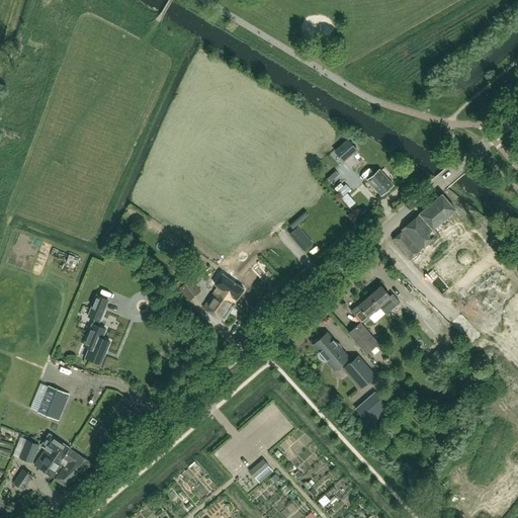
[(347,140),(335,151),(343,159),(344,161),(356,150),(355,149),(347,140)]
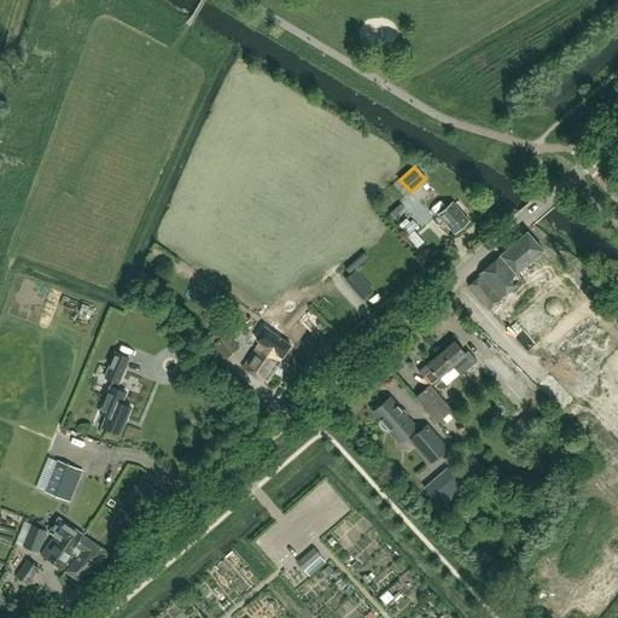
[(454,233),(468,221),(453,203),(459,197),(447,185),(438,192),(437,192),(436,193),(436,194),(427,202),(438,215),(454,233)]
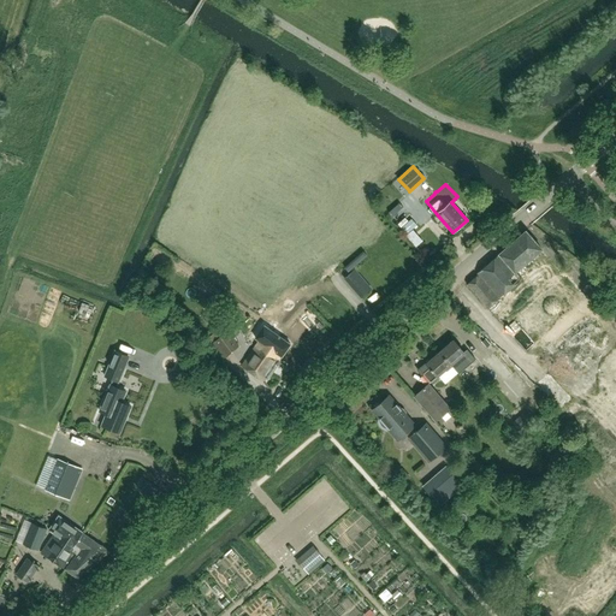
[(412,219),(401,229),(406,235),(413,229),(416,225),(412,219)]
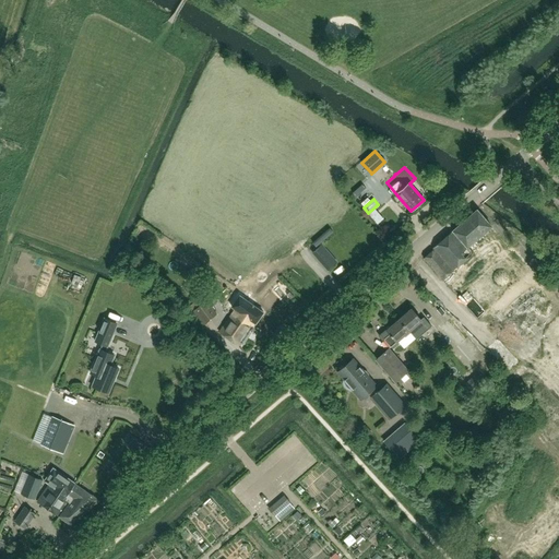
[(368,213),(377,224),(383,218),(375,207),(368,213)]
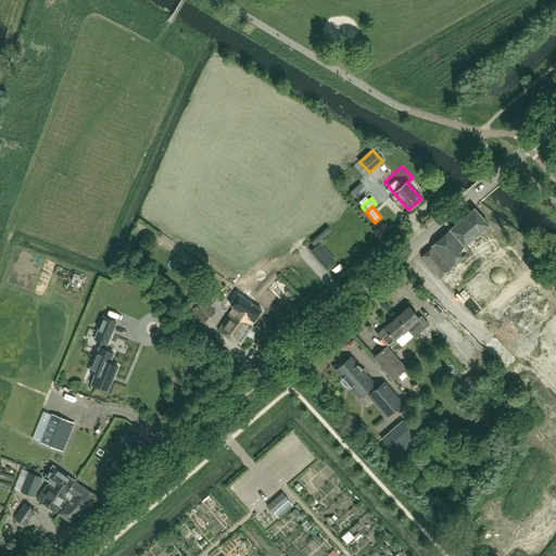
[(529,269),(512,249),(509,251),(488,227),(489,226),(474,209),(451,229),(430,248),(431,249),(421,257),(475,317),(476,317),(477,318),(497,321),(498,320),(487,307),(529,269)]
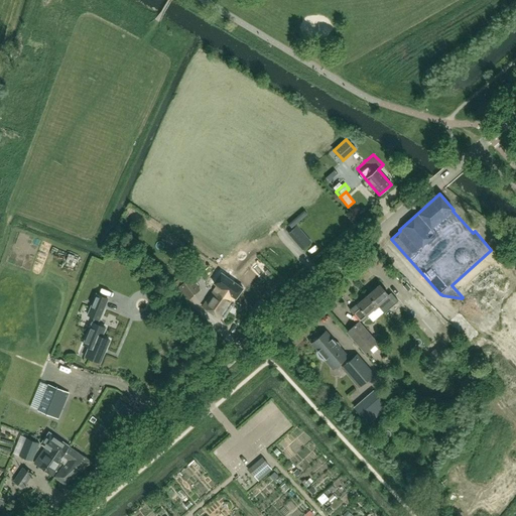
[(287,236),(302,251),(310,244),(295,229),(287,236)]
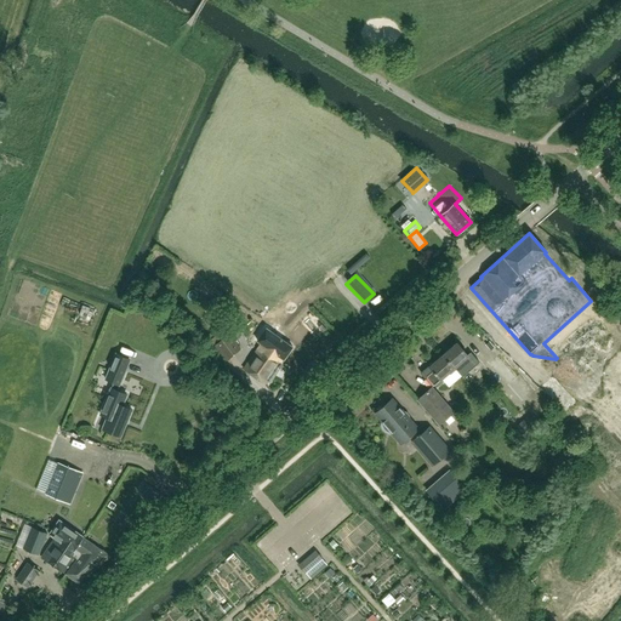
[(224,326),(216,332),(222,340),(228,347),(233,353),(240,348),(235,342),(224,326)]
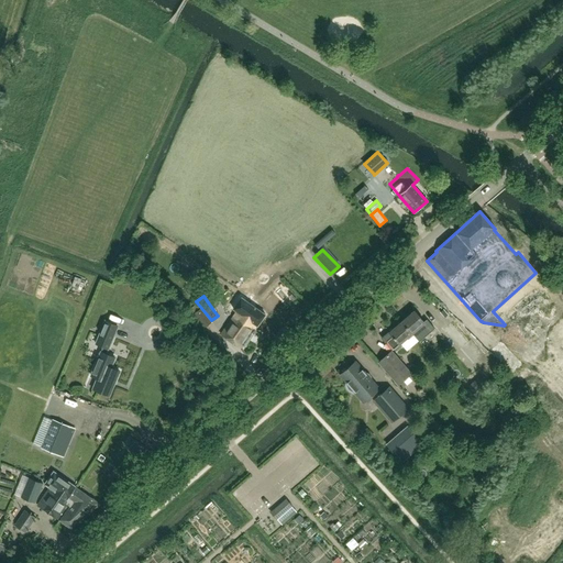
[(201,308),(195,313),(205,328),(212,321),(211,320),(207,315),(201,308)]
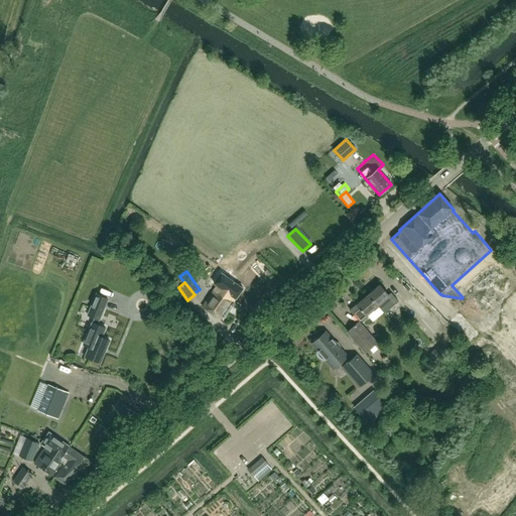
[(203,306),(214,314),(216,311),(215,310),(217,308),(215,306),(216,304),(218,302),(220,299),(226,291),(218,285),(203,306)]
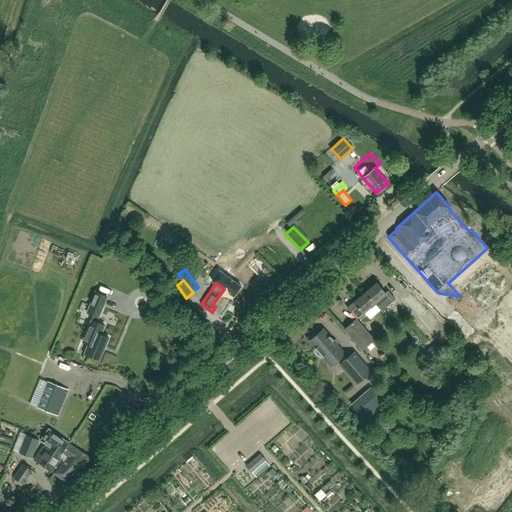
[(377,283),(365,293),(375,304),(381,311),(395,299),(388,290),(385,293),(377,283)]
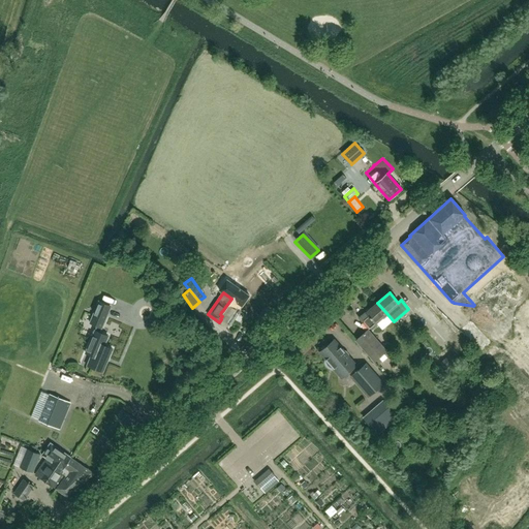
[(242,305),(231,299),(225,307),(223,310),(221,312),(220,314),(222,316),(220,318),(221,319),(219,322),(226,327),(231,319),(239,310),(238,310),(242,305)]
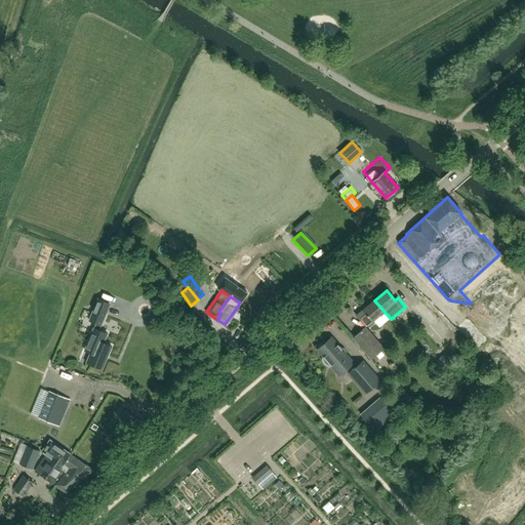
[(104,342),(108,333),(98,329),(101,326),(111,304),(97,298),(88,321),(96,324),(94,327),(84,351),(90,354),(86,363),(102,369),(112,346),(104,342)]
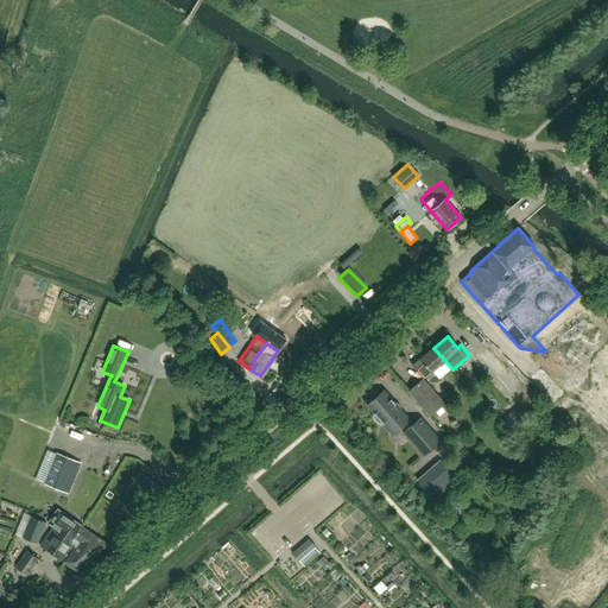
[(426,377),(445,361),(434,348),(420,360),(425,365),(420,369),(426,377)]
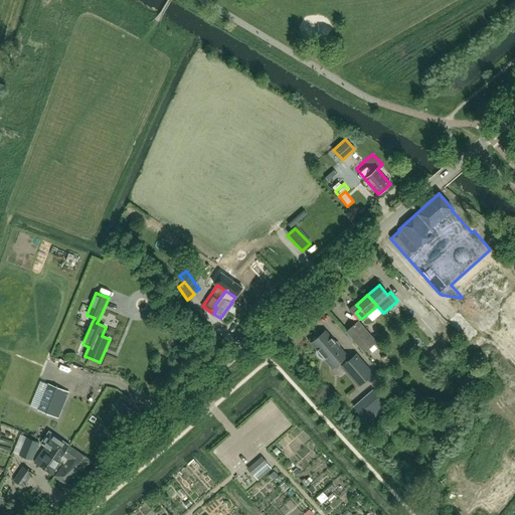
[(376,342),(358,321),(346,331),(364,352),(376,342)]
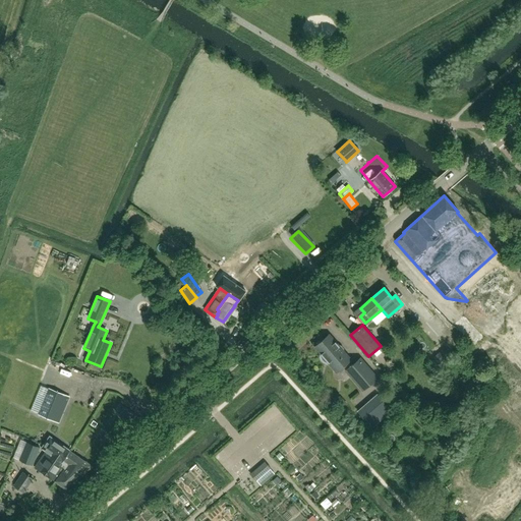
[(350,360),(329,335),(315,347),(321,353),(321,354),(321,355),(321,356),(321,357),(322,358),(322,359),(323,360),(324,361),(325,362),(326,362),(327,362),(328,362),(330,362),(337,371),(350,360)]
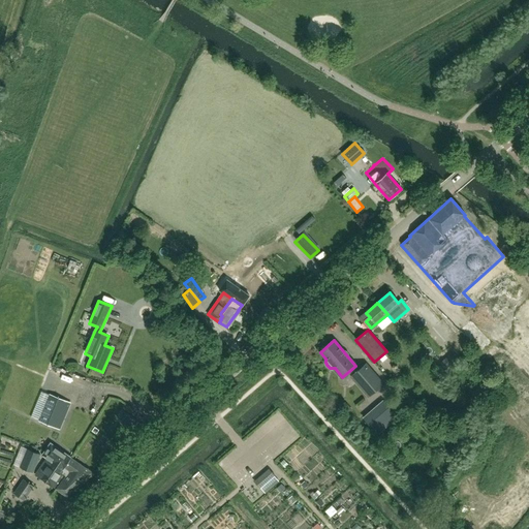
[(444,371),(458,359),(453,352),(439,365),(444,371)]
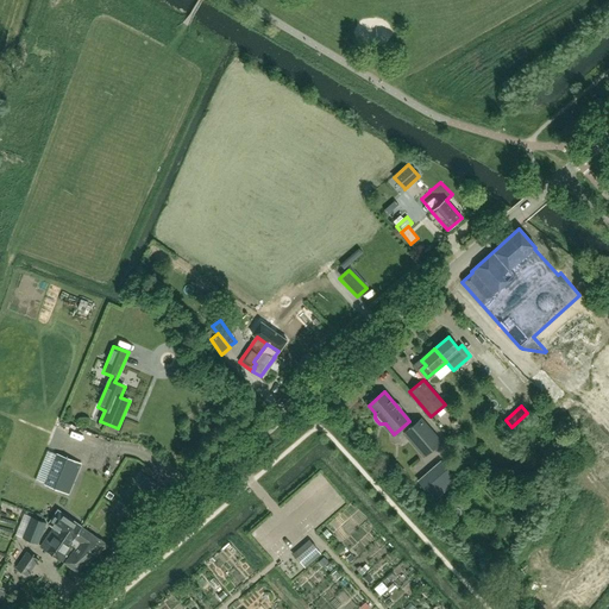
[(440,443),(420,419),(405,433),(425,456),(440,443)]
